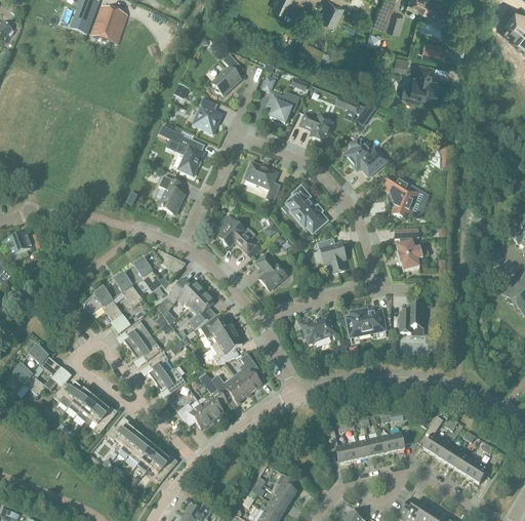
[(86,33),(99,0),(79,0),(70,27),(86,33)]
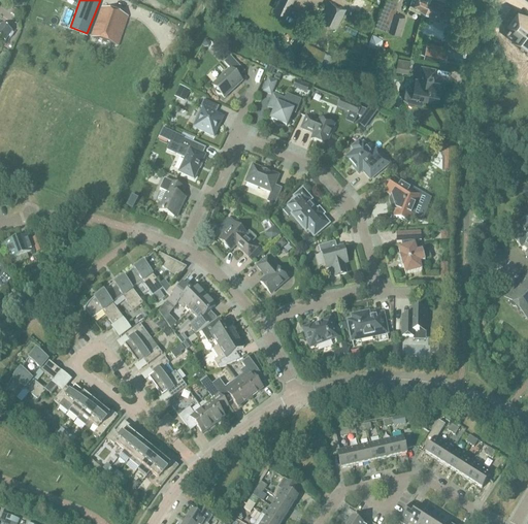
[(337,24),(347,4),(338,0),(327,0),(320,15),(337,24)]
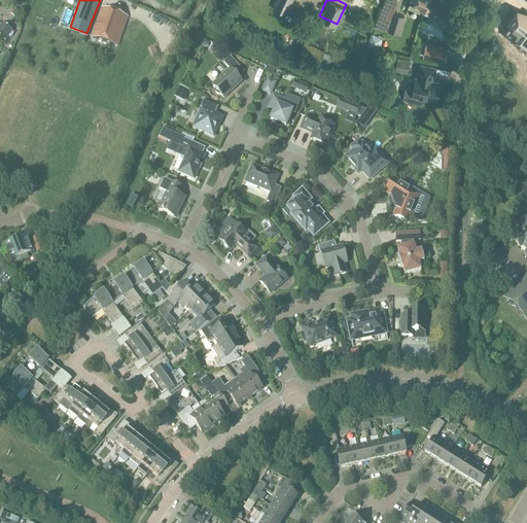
[(409,0),(409,1),(423,8),(427,0),(409,0)]
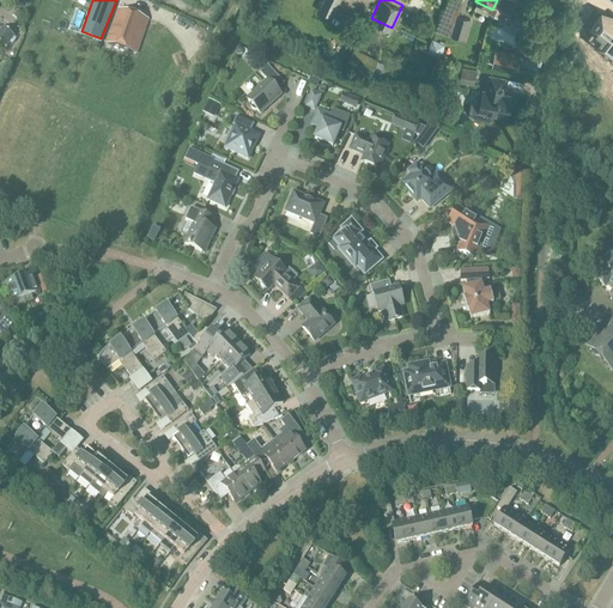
[(497,0),(492,10),(509,17),(514,7),(526,13),(530,2),(526,0),(497,0)]
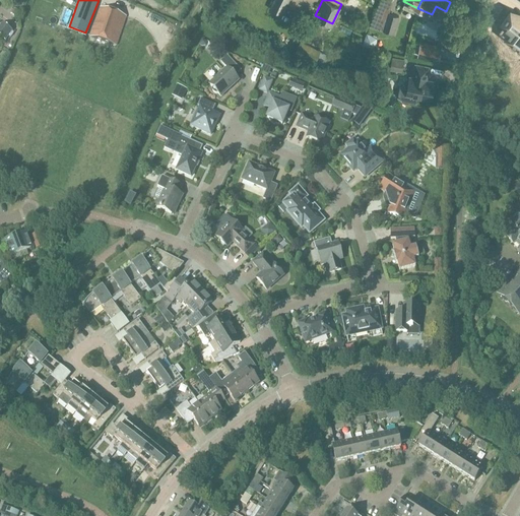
[(116,42),(126,12),(100,3),(89,34),(116,42)]
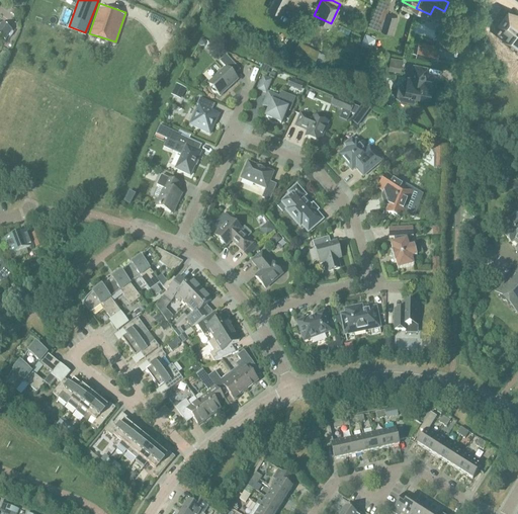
[(517,14),(504,6),(496,18),(504,24),(499,31),(503,34),(502,35),(515,45),(516,43),(517,43),(517,14)]
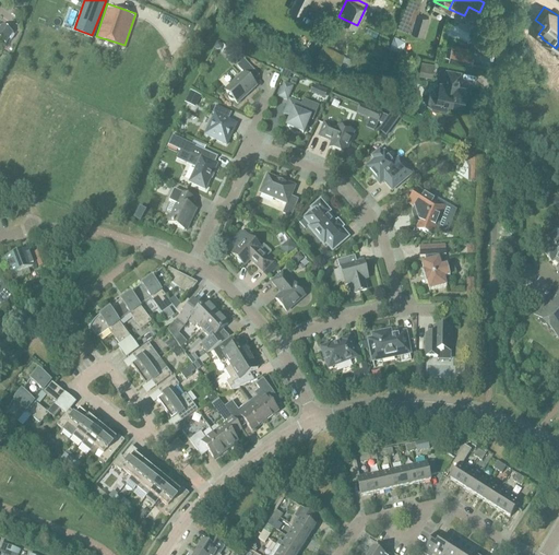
[(423,32),(428,12),(417,9),(412,28),(423,32)]
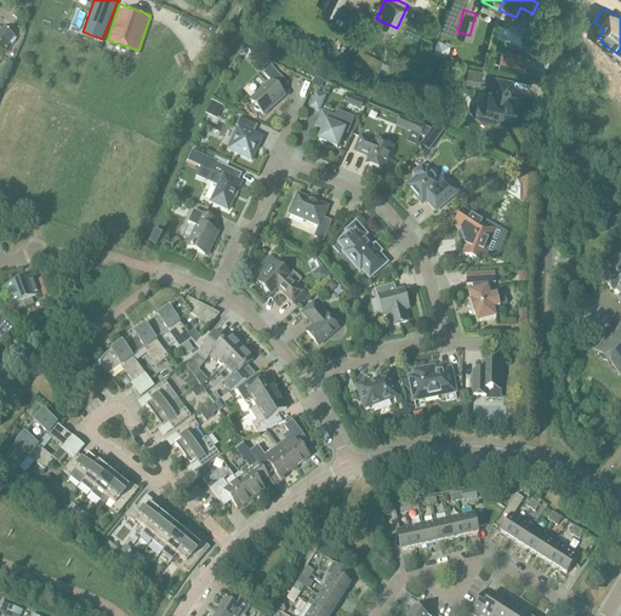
[(3,24),(0,28),(0,39),(6,45),(15,33),(3,24)]
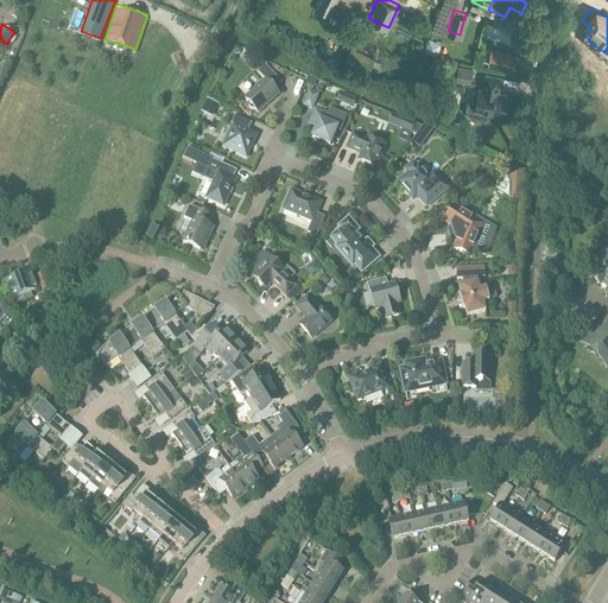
[(425,46),(439,51),(445,38),(431,33),(425,46)]
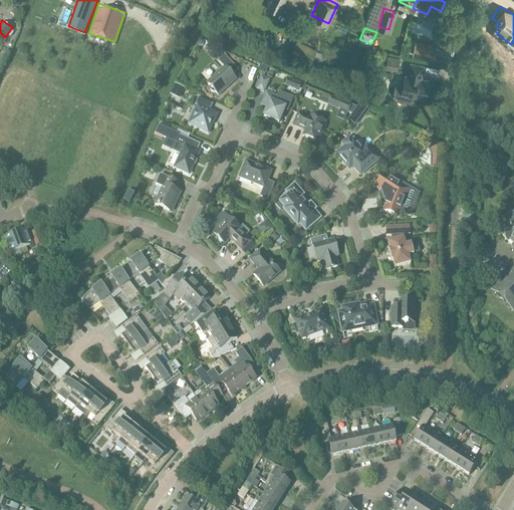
[(416,37),(414,50),(431,54),(433,41),(416,37)]
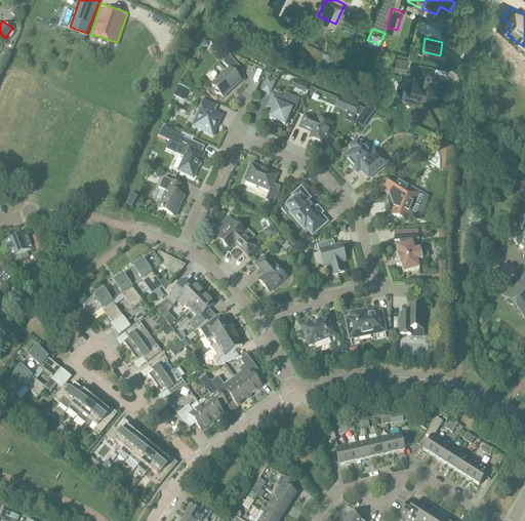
[(497,47),(494,51),(503,57),(507,53),(497,47)]
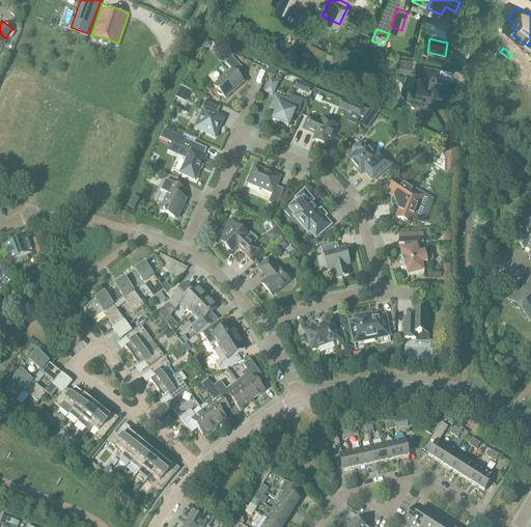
[(225,95),(244,79),(235,70),(242,64),(231,53),(225,59),(231,66),(214,83),(225,95)]
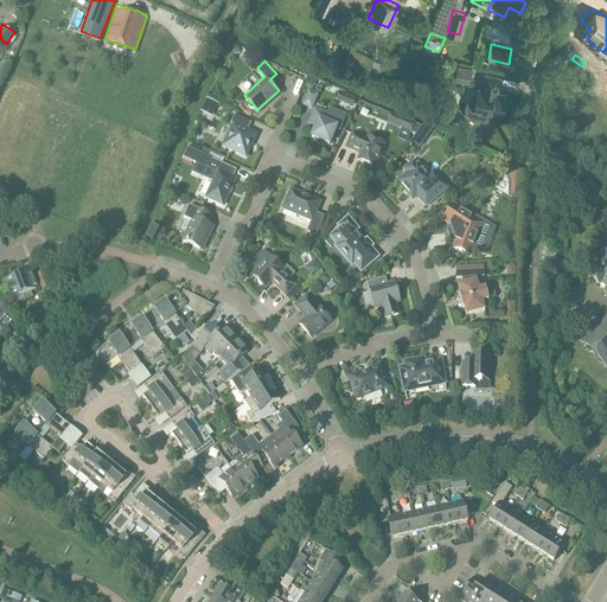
[(471,71),(472,64),(458,61),(457,68),(471,71)]
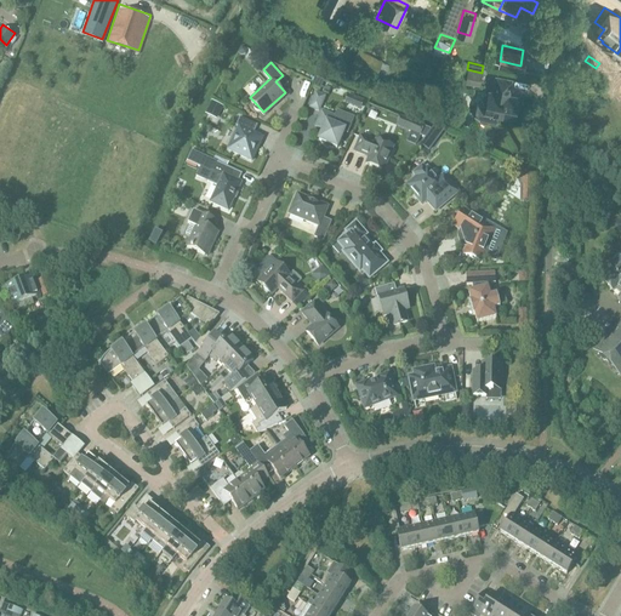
[(468,81),(483,84),(484,73),(469,70),(468,81)]
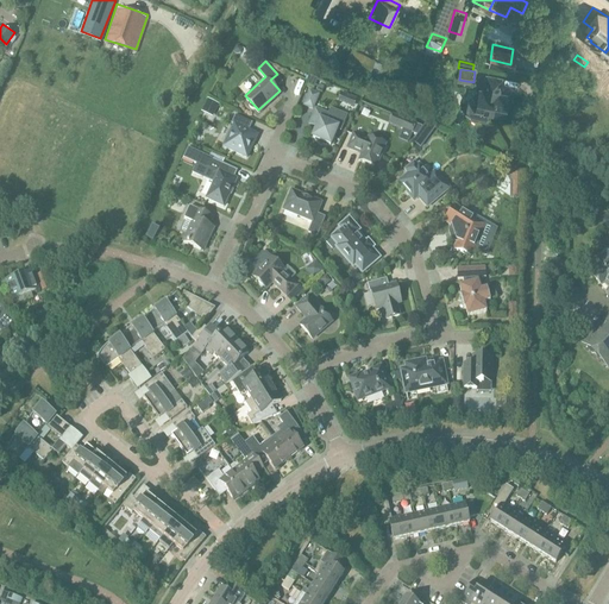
[(500,90),(502,75),(487,71),(484,87),(481,87),(476,107),(504,113),(508,92),(500,90)]
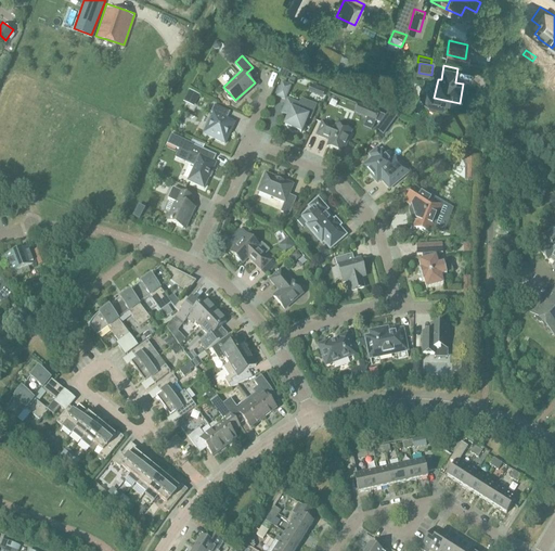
[(283,67),(280,75),(286,78),(289,69),(283,67)]
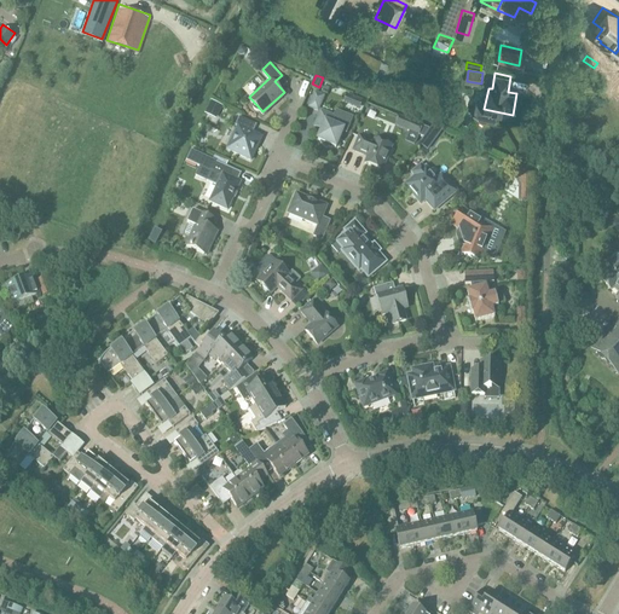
[(323,92),(314,88),(308,103),(317,105),(323,92)]
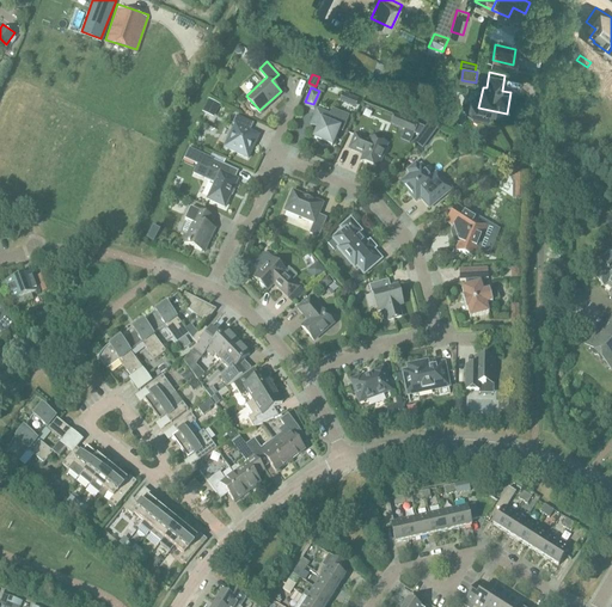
[(344,89),(342,93),(356,99),(357,94),(344,89)]
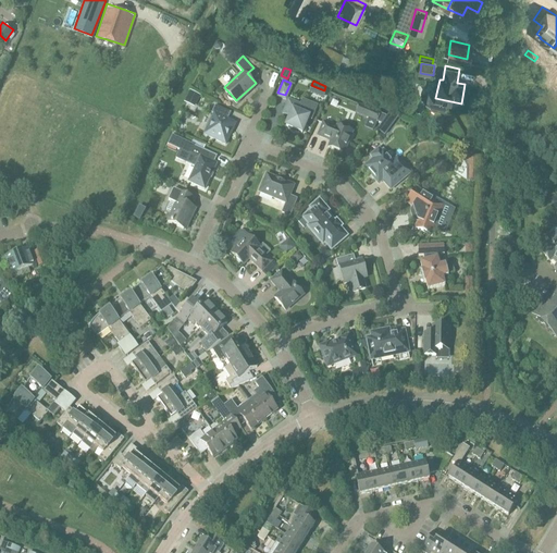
[(189,87),(186,94),(196,99),(200,91),(193,88),(189,87)]
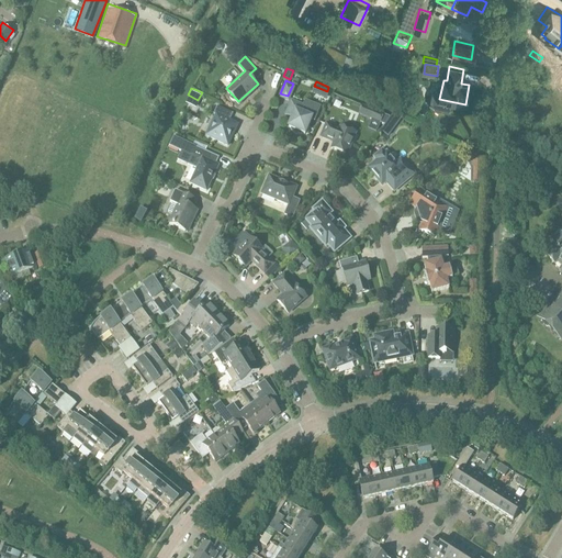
[(305,131),(312,114),(301,110),(303,103),(291,98),(285,110),(293,113),(289,124),(291,125),(291,126),(292,129),(294,130),(296,131),(299,131),(302,131),(302,130),(305,131)]
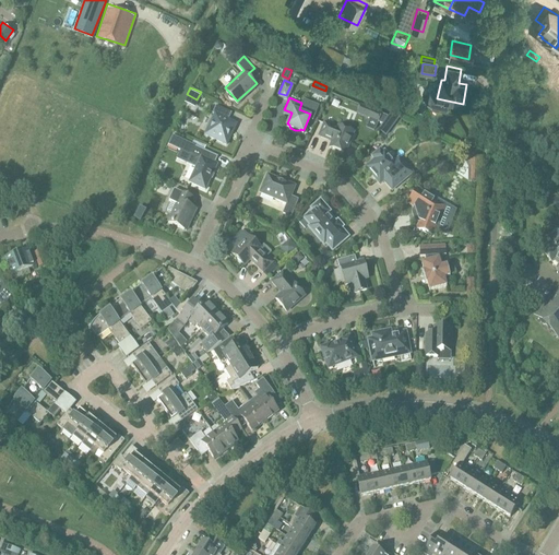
[(226,141),(236,120),(228,117),(232,109),(216,102),(212,110),(215,111),(205,131),(226,141)]
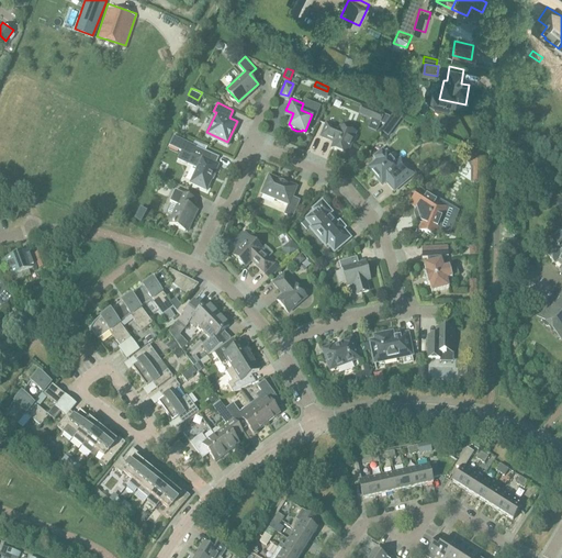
[(368,104),(364,111),(379,118),(381,118),(385,120),(390,114),(391,113),(382,109),(368,103),(368,104)]
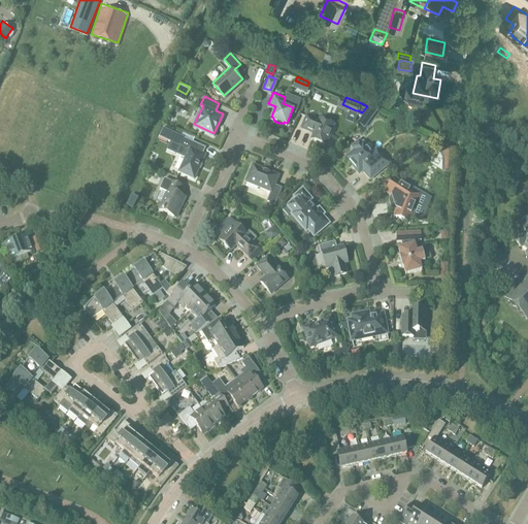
[(368,119),(373,112),(366,107),(362,112),(361,113),(368,119)]
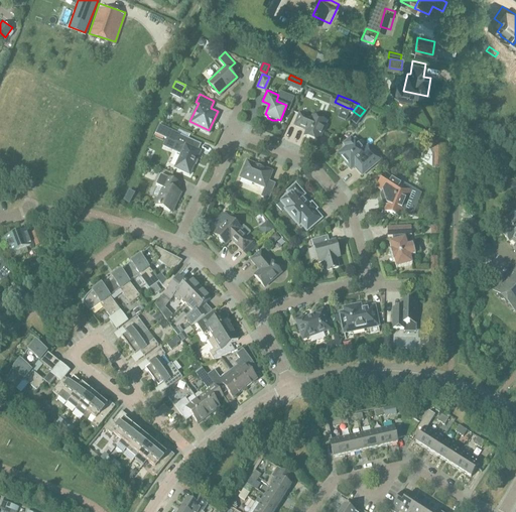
[(311,115),(299,110),(294,123),(306,127),(304,133),(318,139),(327,119),(312,113),(311,115)]
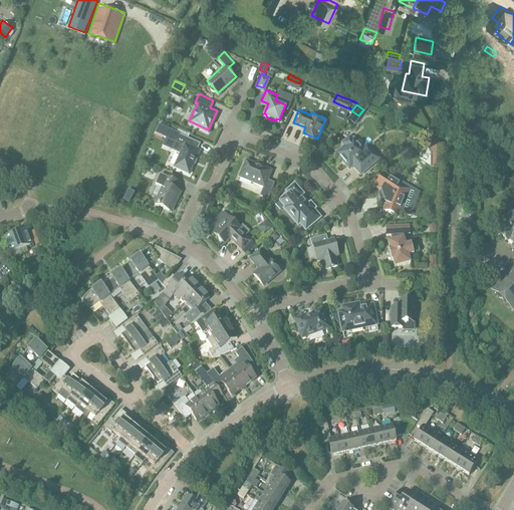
[(500,116),(496,121),(502,128),(507,121),(500,116)]
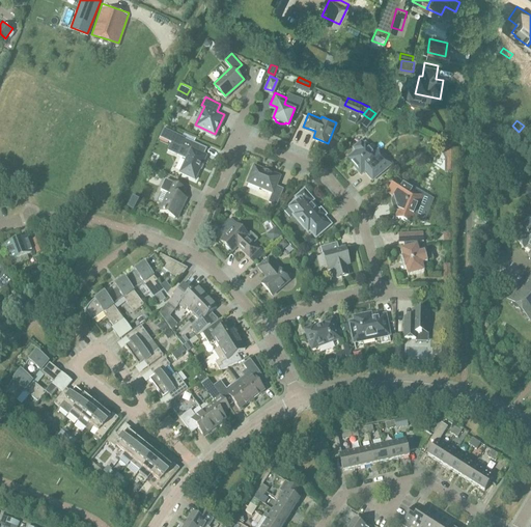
[(206,154),(197,149),(200,142),(163,126),(159,134),(170,140),(167,147),(177,151),(185,156),(186,158),(179,170),(195,177),(206,154)]
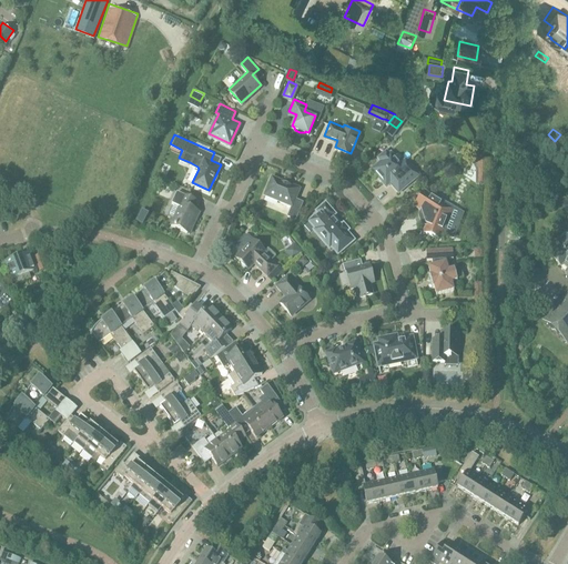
[(567,139),(564,136),(551,152),(563,162),(567,155),(567,148),(567,147),(567,145),(567,139)]
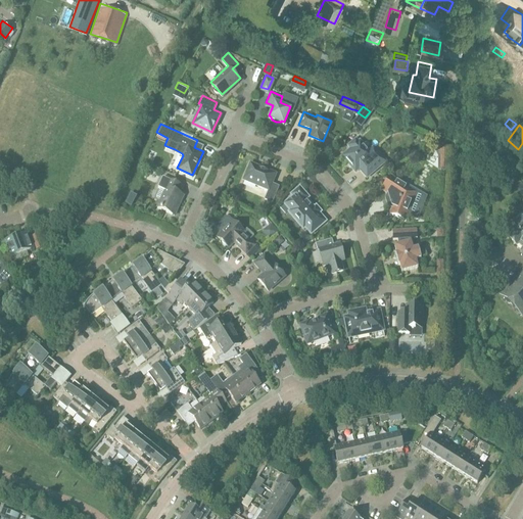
[(363,145),(355,137),(348,143),(350,146),(342,153),(351,164),(355,161),(367,175),(385,158),(373,144),(369,149),(365,144),(363,145)]
